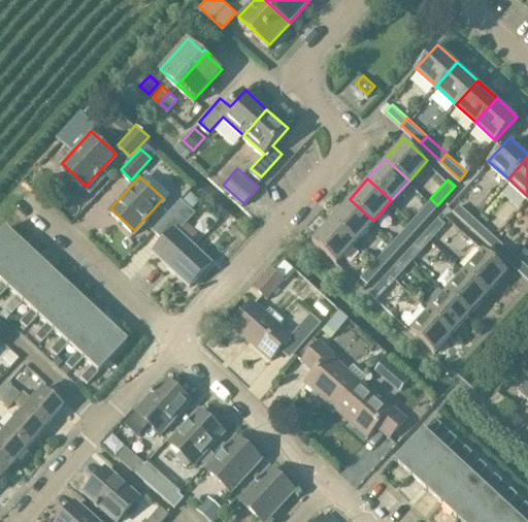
[(76,191),(67,201),(76,209),(86,199),(76,191)]
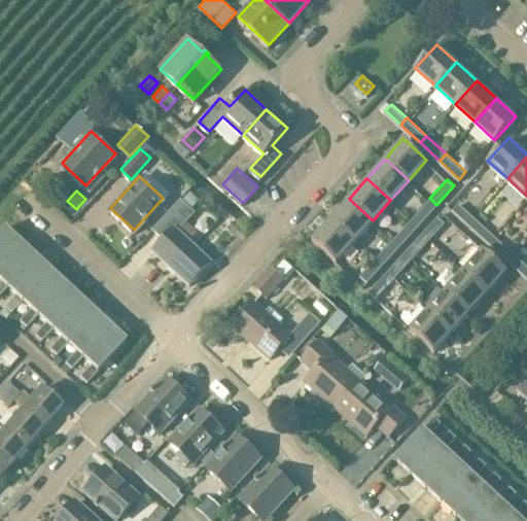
[(197,229),(186,219),(195,210),(180,197),(152,228),(164,237),(153,248),(189,282),(211,259),(188,239),(197,229)]
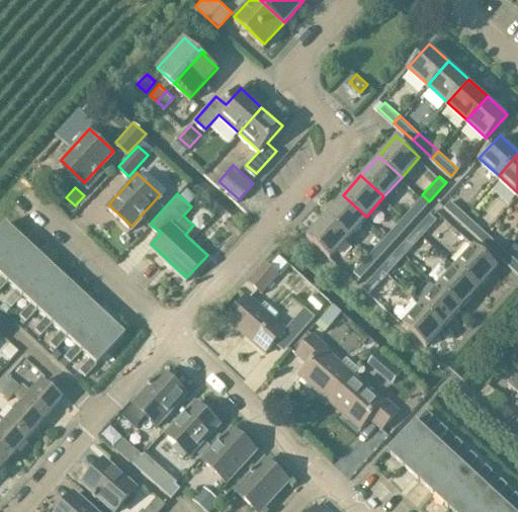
[(411,222),(429,201),(422,194),(404,215),(411,222)]
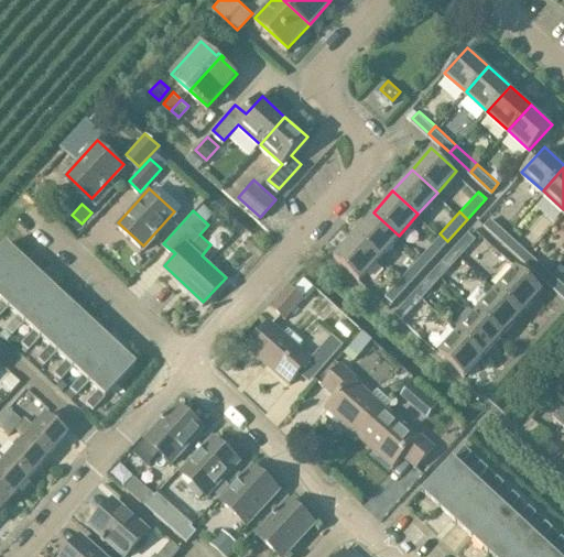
[(379,257),(399,236),(373,213),(354,233),(379,257)]
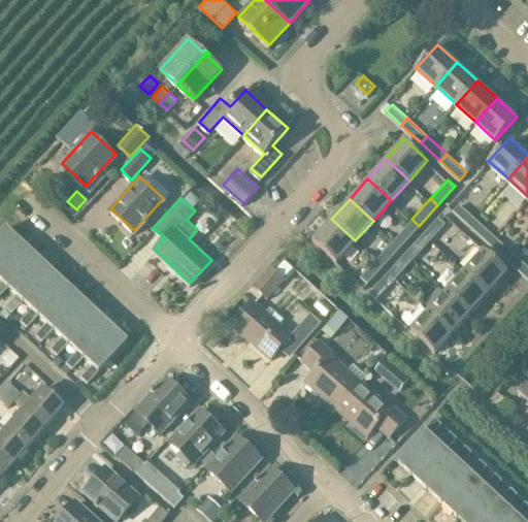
[(452,209),(468,223),(474,216),(461,203),(459,201),(452,209)]
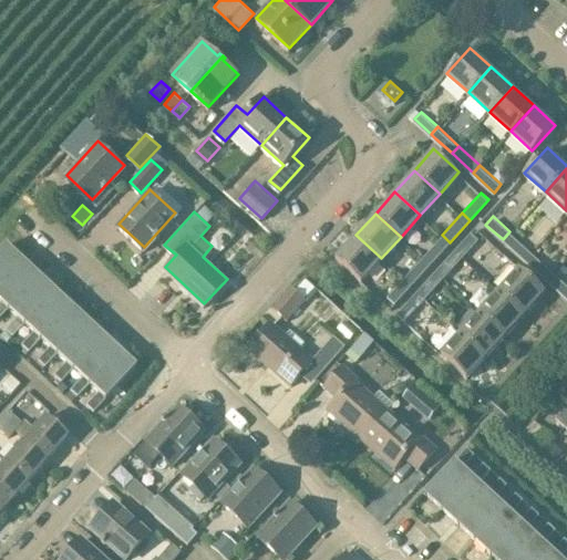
[(471,230),(456,247),(464,255),(478,238),(471,230)]
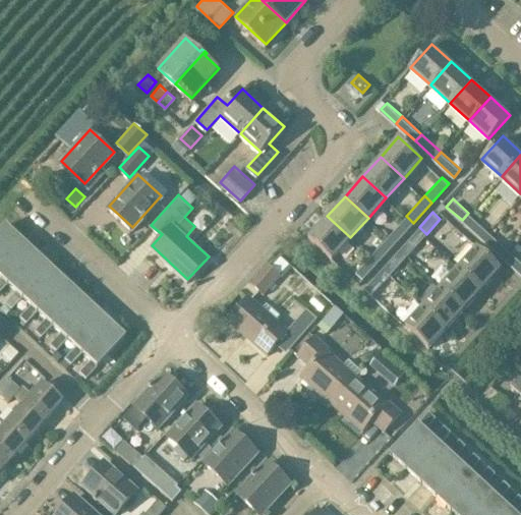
[(482,238),(488,231),(468,213),(462,220),(482,238)]
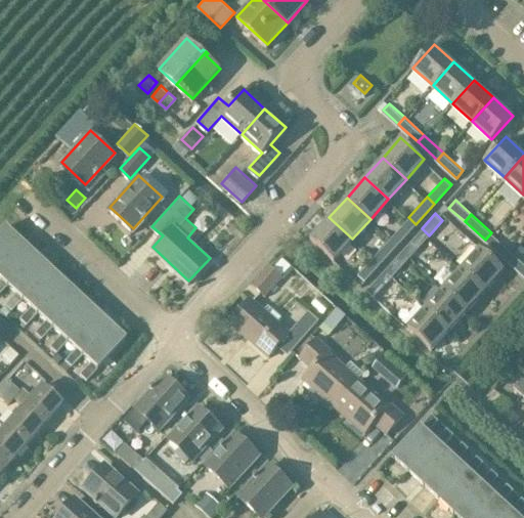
[(311,238),(335,259),(352,239),(329,217),(311,238)]
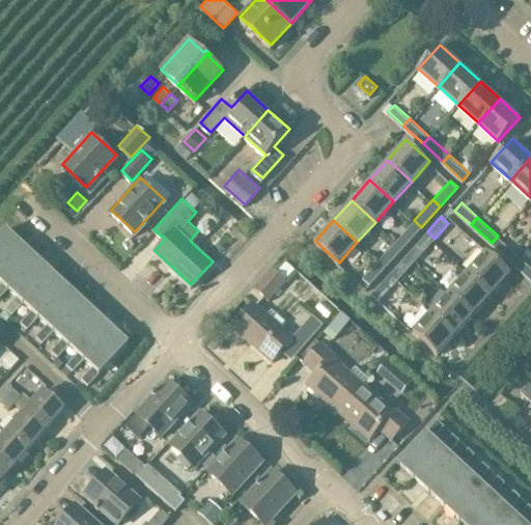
[(403,247),(421,227),(414,220),(395,240),(403,247)]
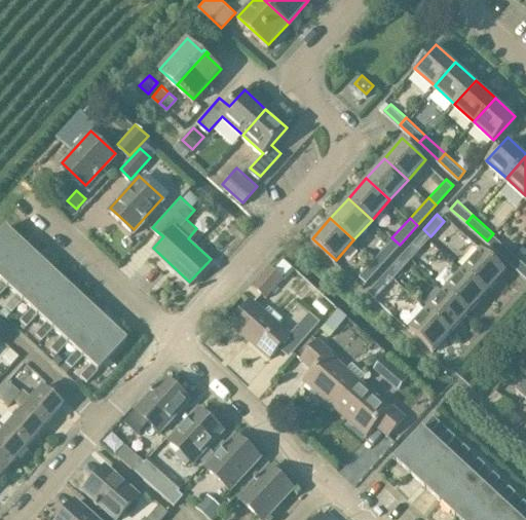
[(0,260),(20,239),(4,225),(0,228),(0,260)]
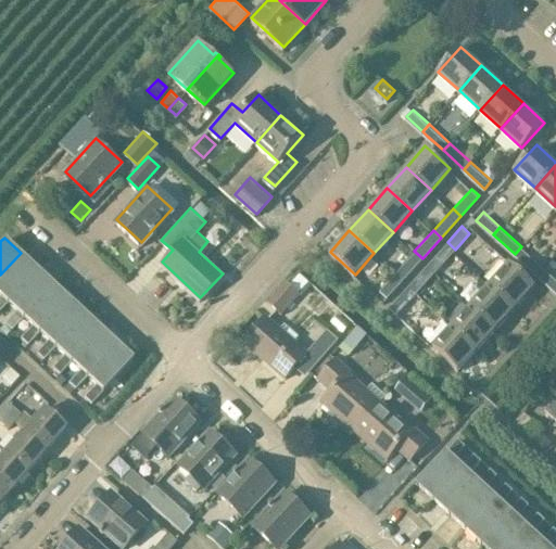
[(436,270),(455,250),(447,242),(428,264),(436,270)]
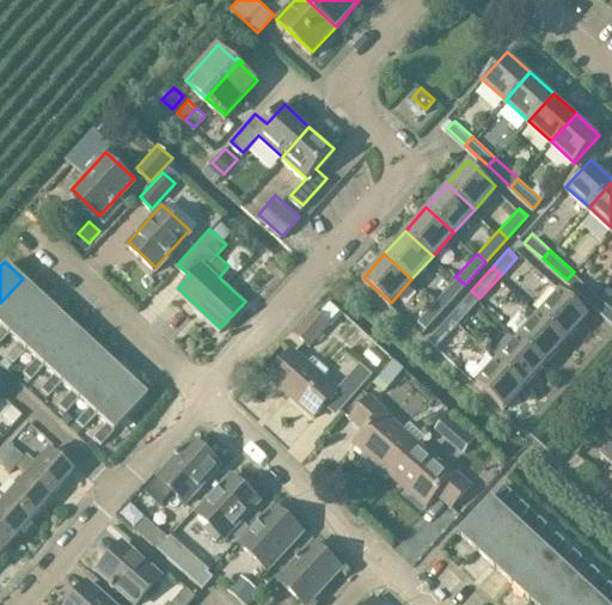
[(567,280),(591,300),(597,292),(574,272),(567,280)]
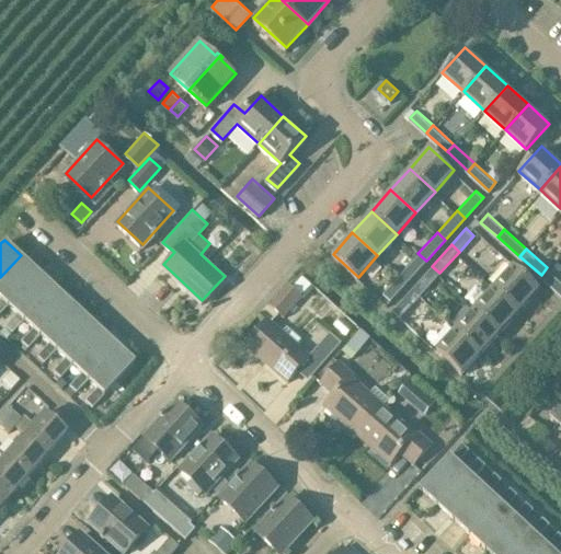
[(407,281),(426,261),(418,253),(399,275),(407,281)]
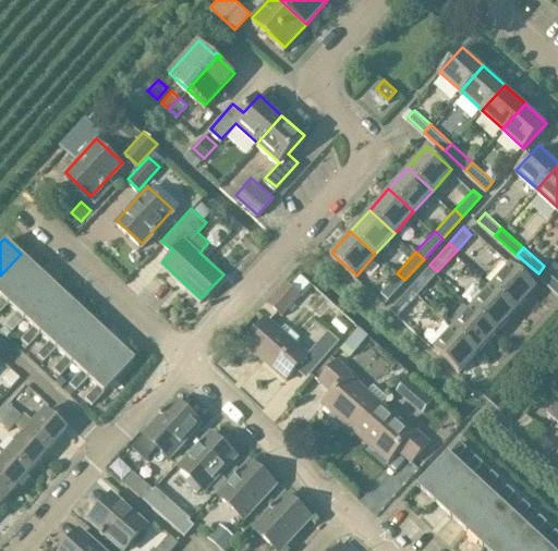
[(0,307),(7,301),(36,268),(21,254),(0,276),(0,307)]
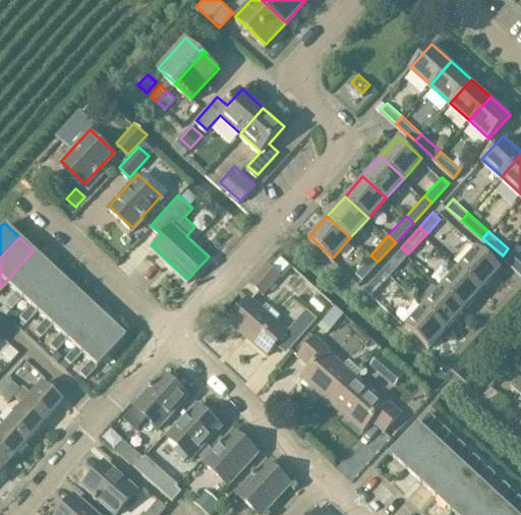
[(477,244),(460,265),(482,285),(501,266),(477,244)]
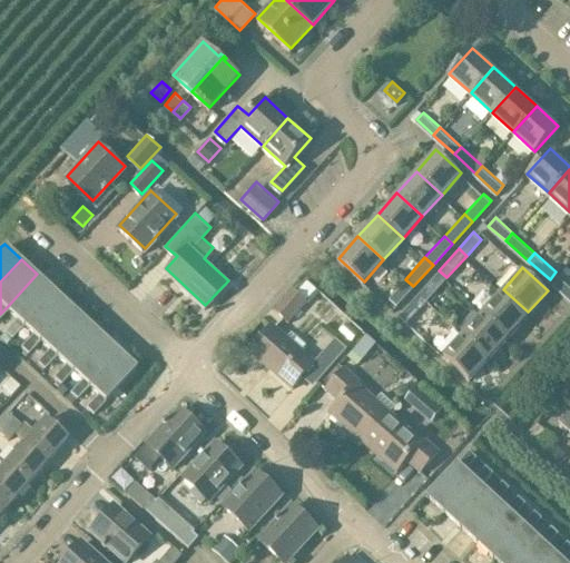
[(439,270),(420,292),(428,298),(446,277),(439,270)]
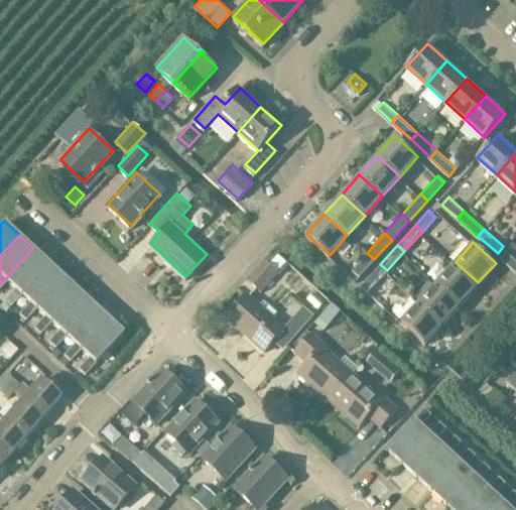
[(501,256),(515,269),(515,257),(503,246),(498,253),(501,256)]
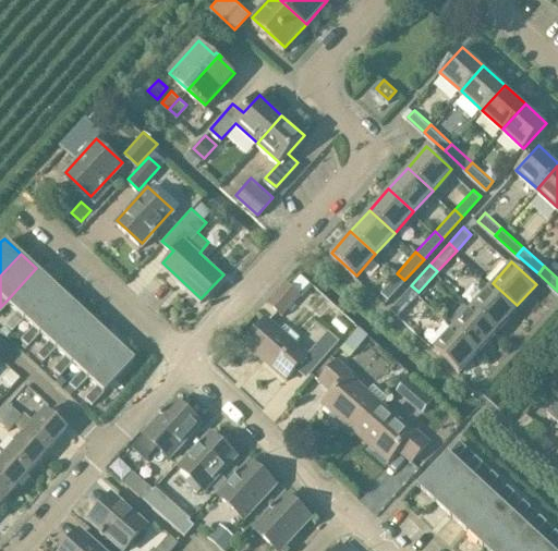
[(12,328),(23,316),(53,283),(36,268),(7,301),(15,309),(4,321),(12,328)]
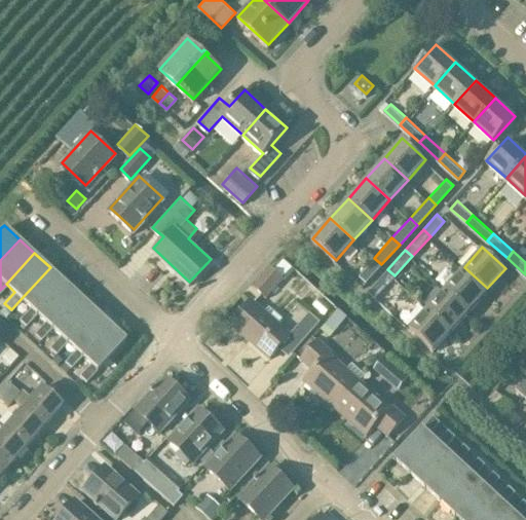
[(381,264),(374,258),(359,274),(367,281),(381,264)]
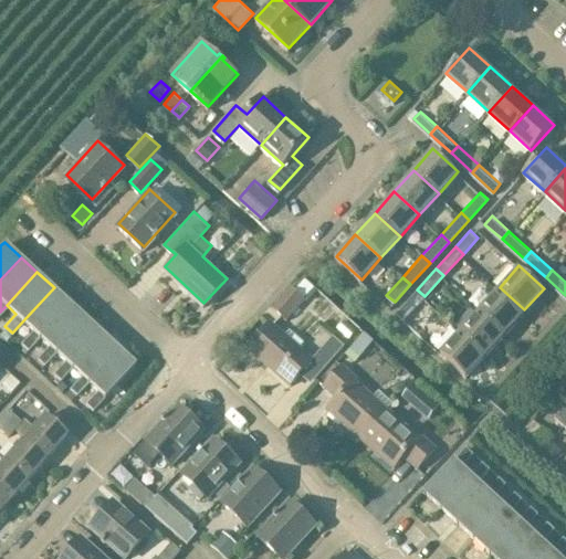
[(464,287),(471,299),(486,292),(480,278),(464,287)]
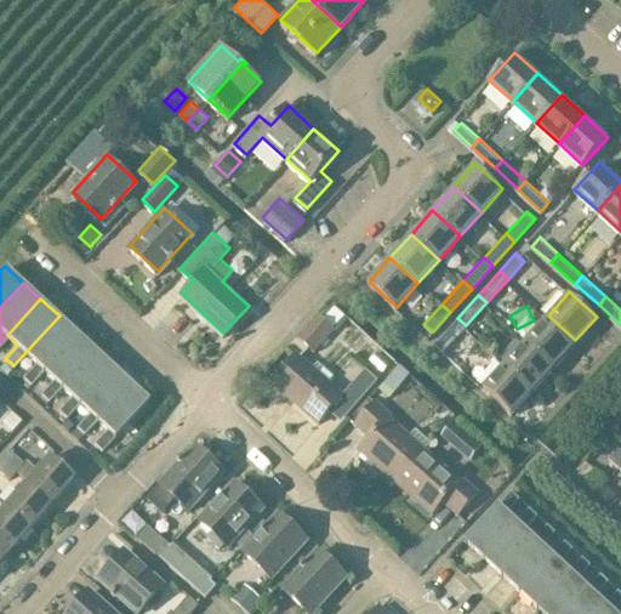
[(313,347),(334,325),(319,312),(300,334),(313,347)]
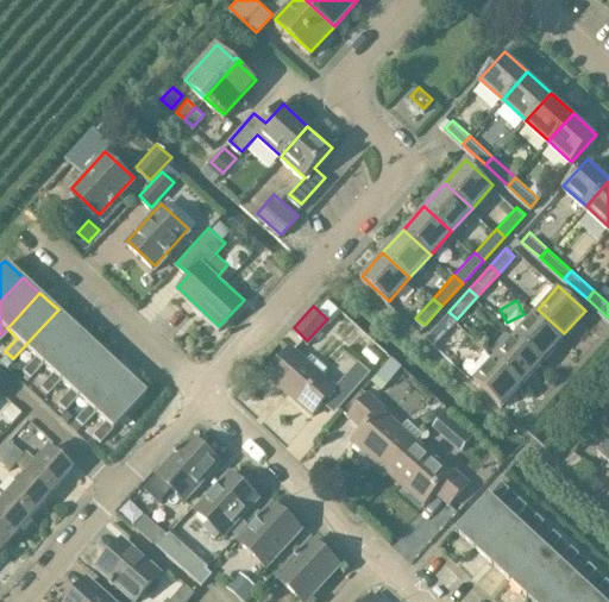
[(30,375),(42,361),(75,325),(58,309),(25,345),(35,353),(22,368),(30,375)]
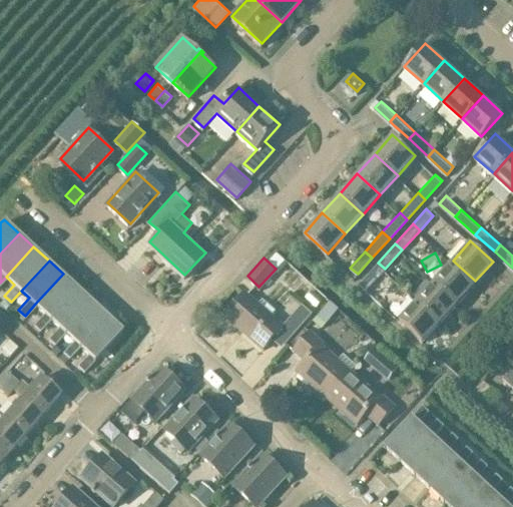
[(458,300),(475,281),(453,261),(435,280),(458,300)]
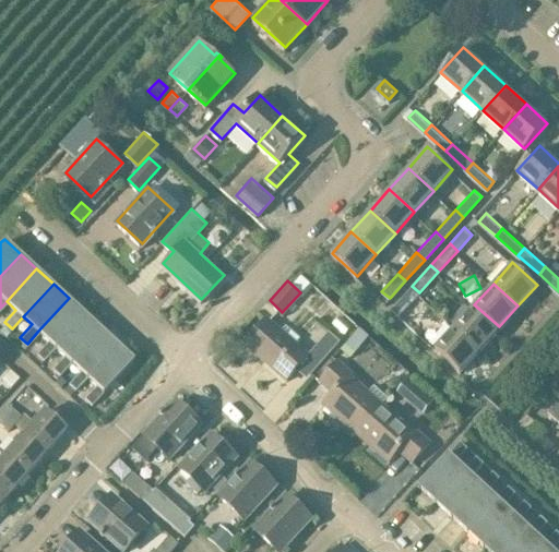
[(419,292),(412,286),(392,308),(400,314),(419,292)]
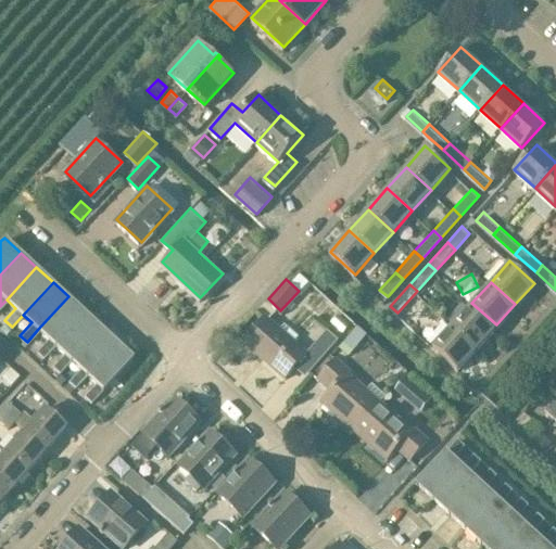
[(54,344),(84,311),(68,296),(38,329),(47,337),(36,349),(42,356),(54,344)]
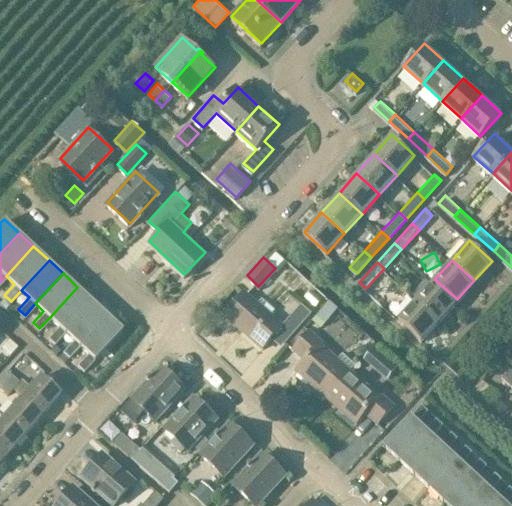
[(434,279),(417,298),(439,319),(457,299),(434,279)]
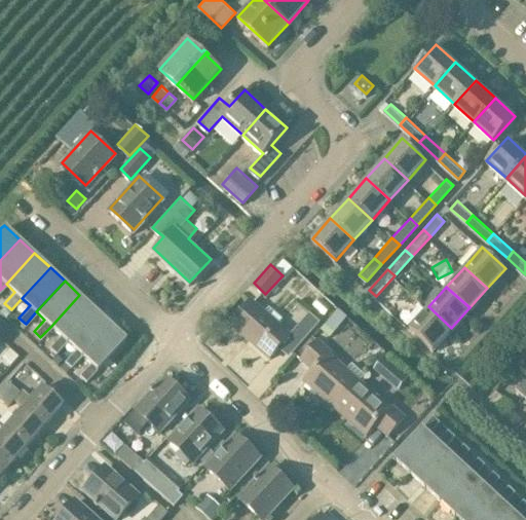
[(55,351),(67,339),(95,309),(79,295),(51,326),(60,333),(48,345),(55,351)]
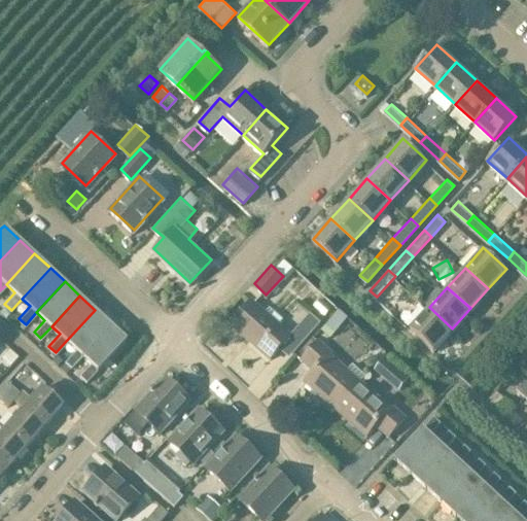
[(290,333),(278,322),(283,316),(275,310),(270,316),(250,299),(232,321),(271,355),(279,346),(289,355),(321,320),(310,310),(290,333)]
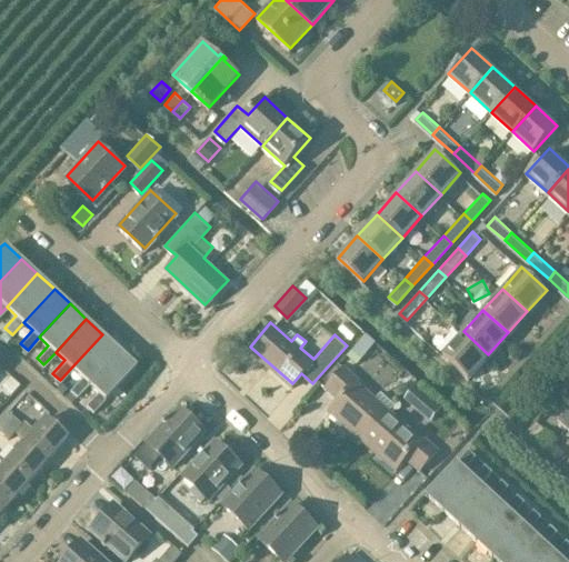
[(365,331),(347,352),(356,361),(375,340),(365,331)]
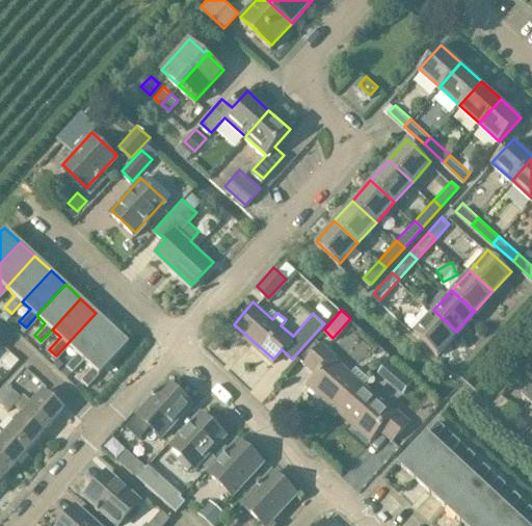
[(456,332),(433,310),(415,331),(439,351),(456,332)]
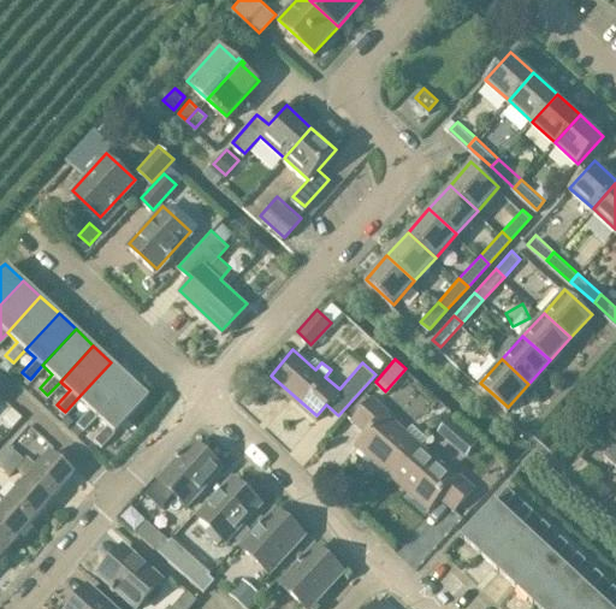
[(83,427),(95,414),(129,378),(111,362),(78,397),(88,407),(75,420),(83,427)]
